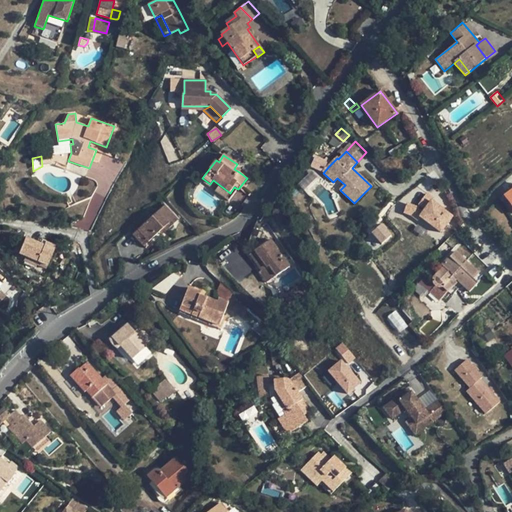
[(329,166),(324,161),(315,158),(311,168),(323,173),(329,166)]
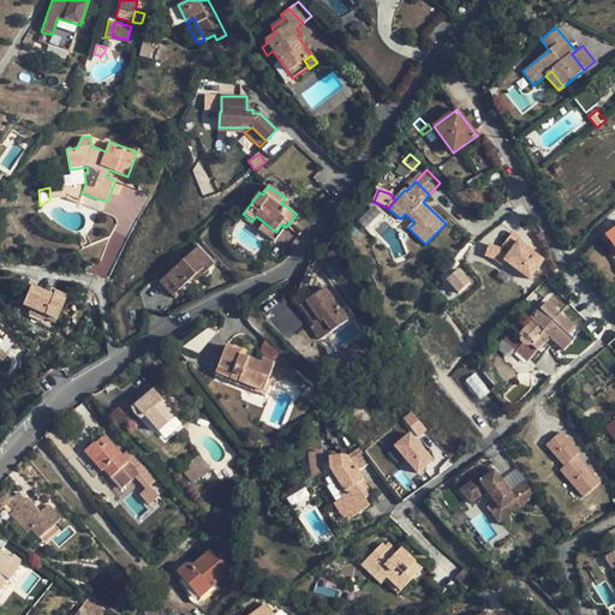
[(372,208),(359,220),(364,224),(376,212),(372,208)]
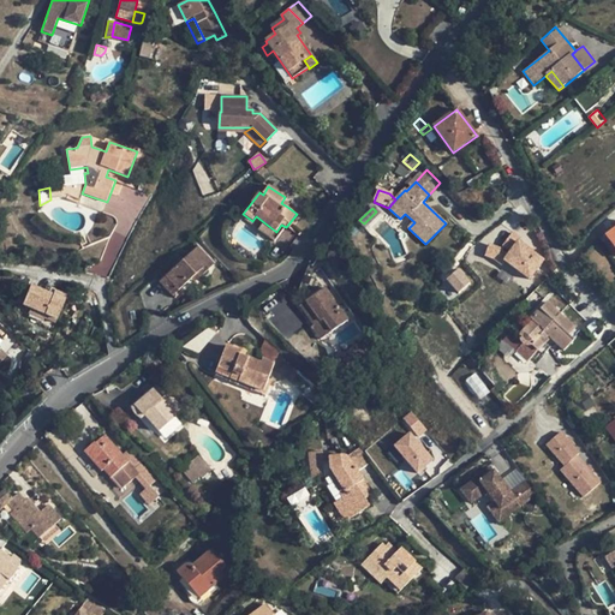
[(252,221),(243,214),(240,216),(272,239),(276,232),(256,216),(252,221)]
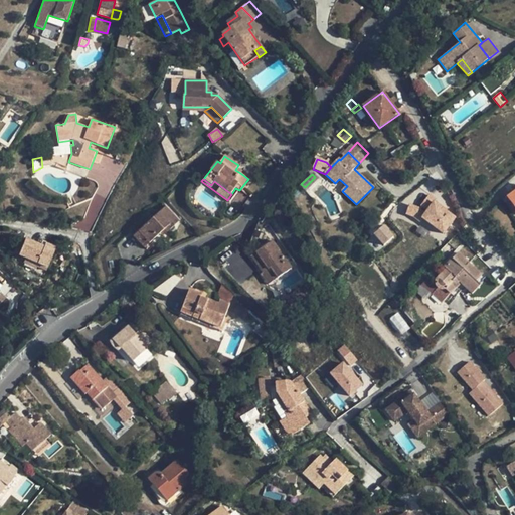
[(442,236),(456,219),(434,206),(438,201),(428,195),(419,209),(408,206),(406,215),(422,219),(442,236)]
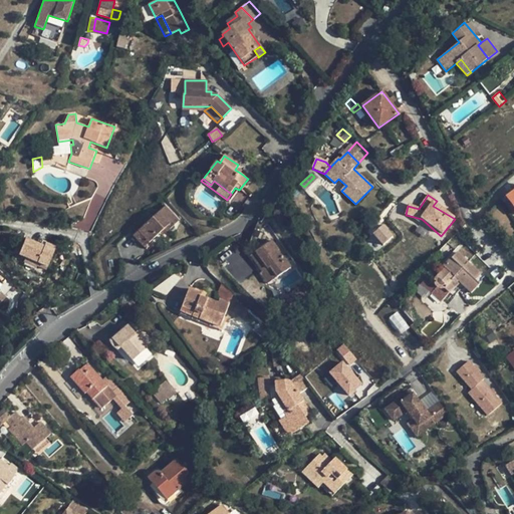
[(160,233),(176,218),(165,206),(139,231),(150,243),(160,233)]
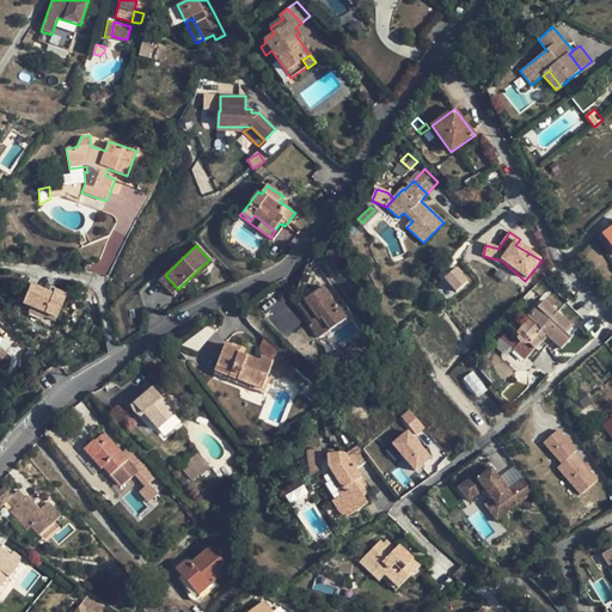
[(343,263),(338,255),(334,257),(338,265),(343,263)]
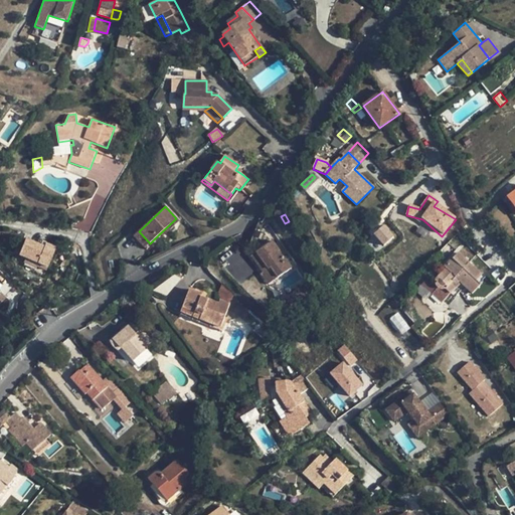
[(176,218),(160,233),(163,236),(179,221),(176,218)]
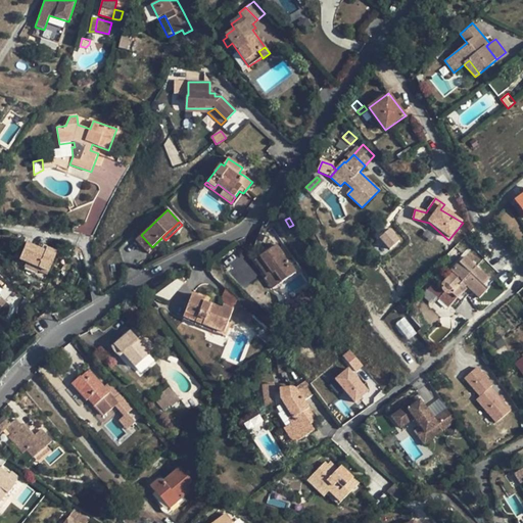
[(399,241),(389,230),(380,239),(389,250),(399,241)]
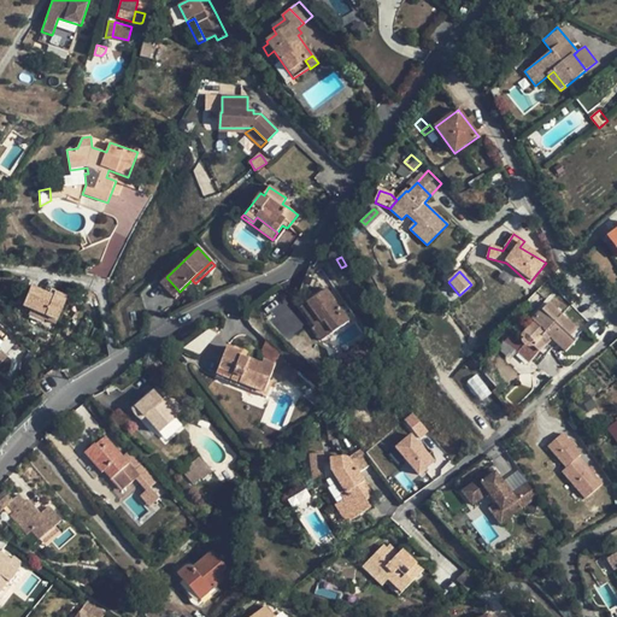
[(180,292),(166,277),(160,283),(174,297),(180,292)]
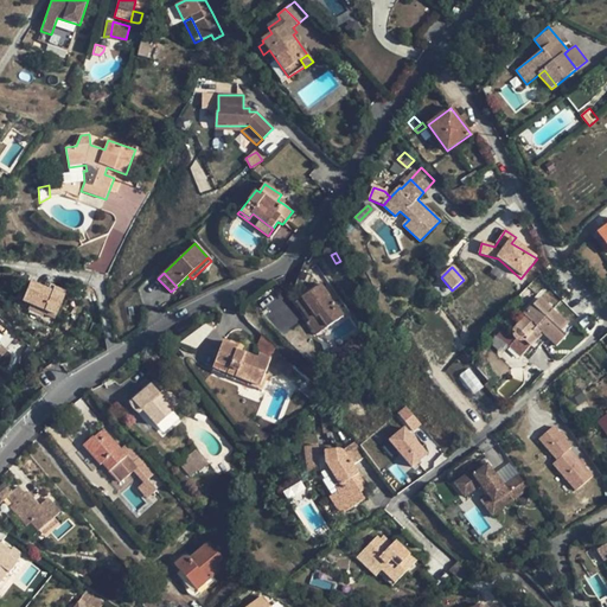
[(23,300),(31,304),(56,314),(65,292),(55,287),(52,292),(31,282),(26,291),(23,300)]
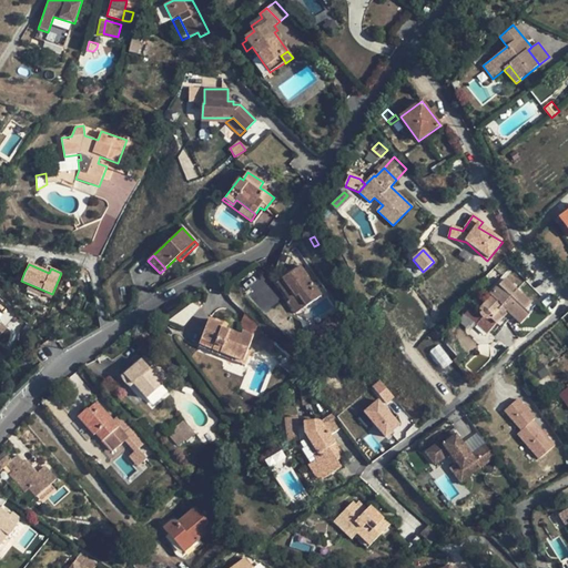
[(322,296),(300,266),(282,279),(296,297),(298,296),(306,306),(322,296)]
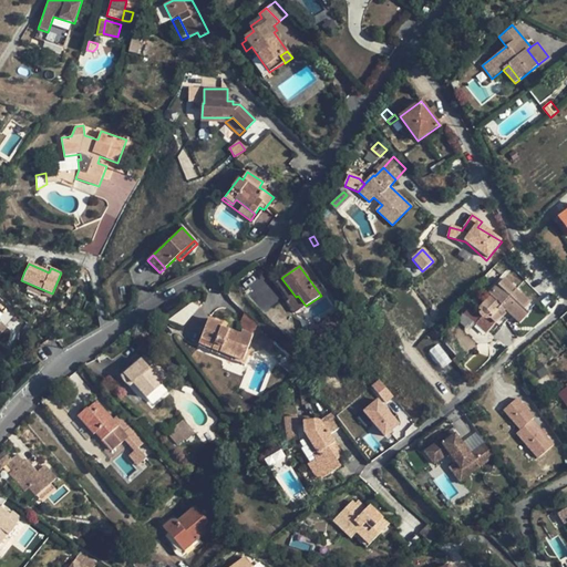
[(21,280),(24,271),(19,269),(16,278),(21,280)]
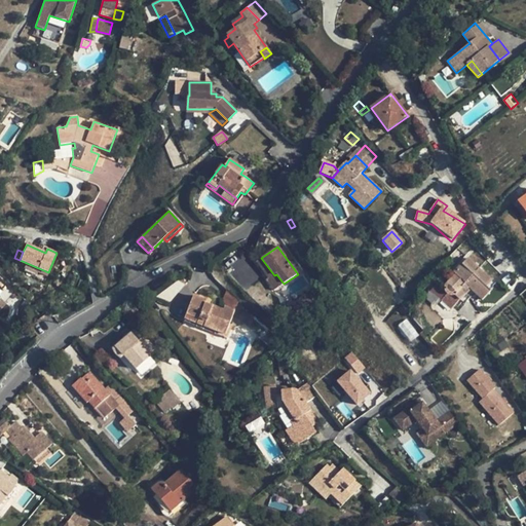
[(274,275),(261,258),(256,261),(268,278),(266,280),(274,292),(284,284),(276,274),(274,275)]
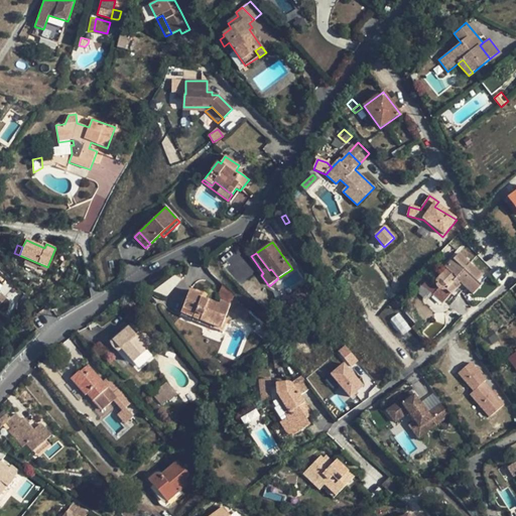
[(469,264),(459,254),(456,257),(466,267),(469,264)]
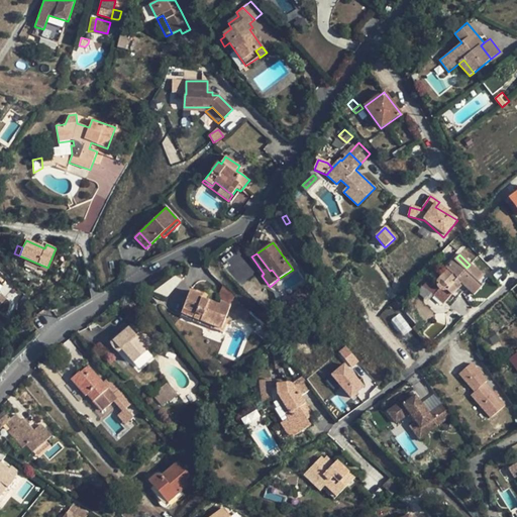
[(439,290),(433,296),(443,305),(445,302),(450,306),(455,300),(458,296),(460,294),(461,293),(464,291),(468,290),(473,295),(481,287),(477,283),(483,276),(470,265),(467,268),(456,257),(445,269),(447,270),(436,282),(436,283),(436,286),(436,287),(437,288),(438,289),(439,290)]
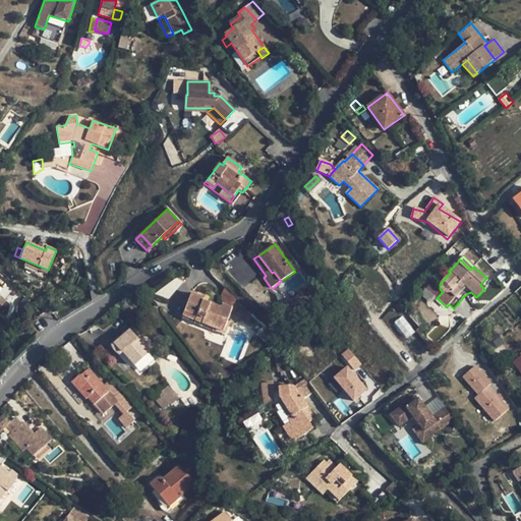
[(48,270),(26,261),(24,266),(36,271),(37,269),(46,273),(48,270)]
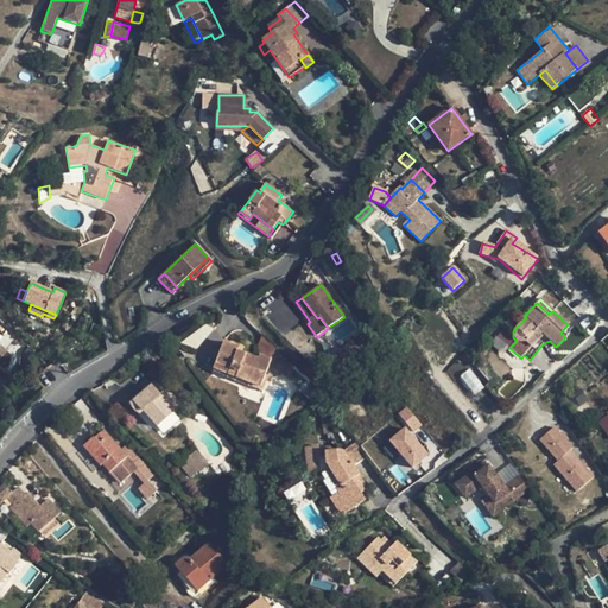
[(194,349),(213,330),(204,322),(185,341),(194,349)]
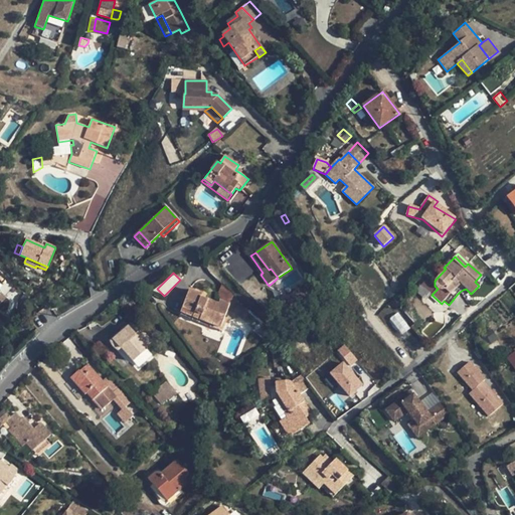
[(218,305),(200,298),(201,295),(189,291),(182,308),(195,313),(193,318),(220,328),(229,305),(233,295),(222,284),(216,300),(220,302),(218,305)]
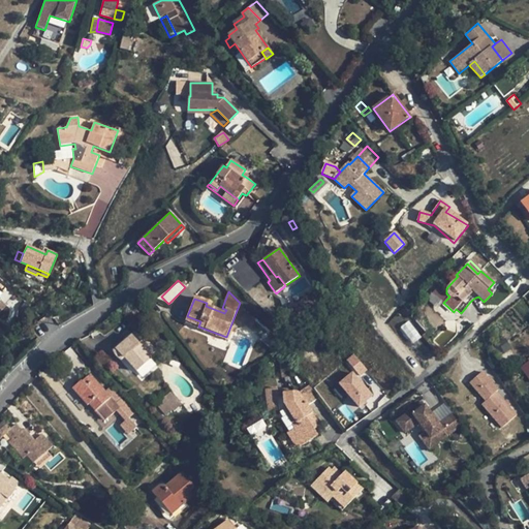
[(311,293),(293,307),(300,314),(317,301),(313,297),(311,293)]
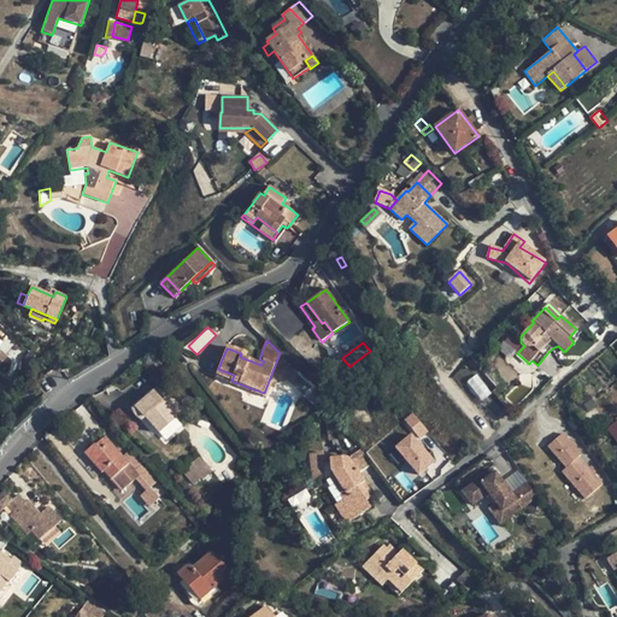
[(358,376),(375,358),(370,351),(350,366),(358,376)]
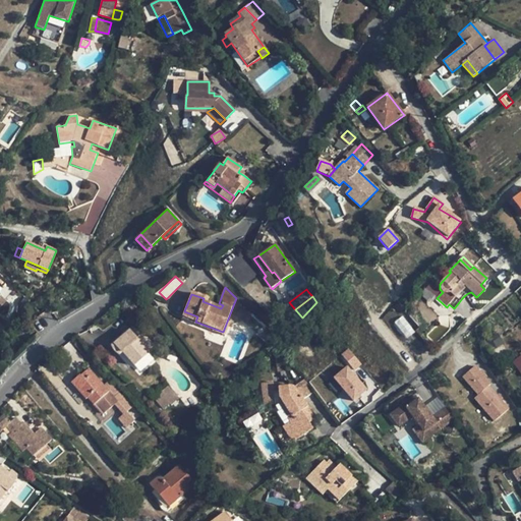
[(197,316),(184,311),(183,316),(195,322),(197,316)]
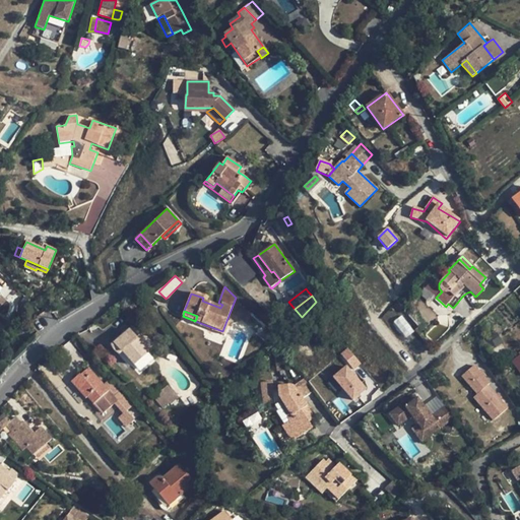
[(393,321),(405,337),(414,331),(402,315),(393,321)]
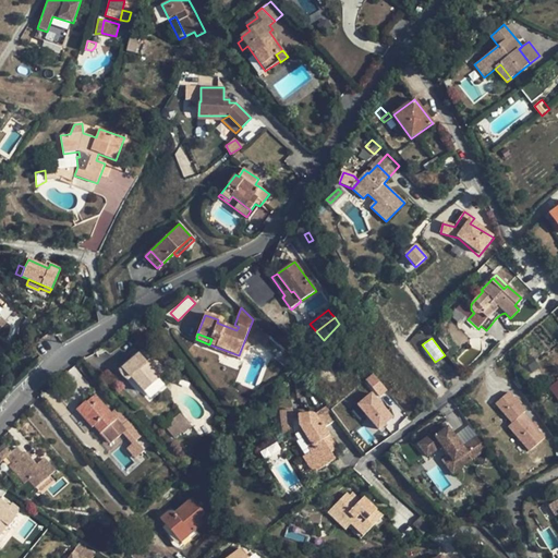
[(3,341),(0,343),(0,356),(3,360),(13,349),(3,341)]
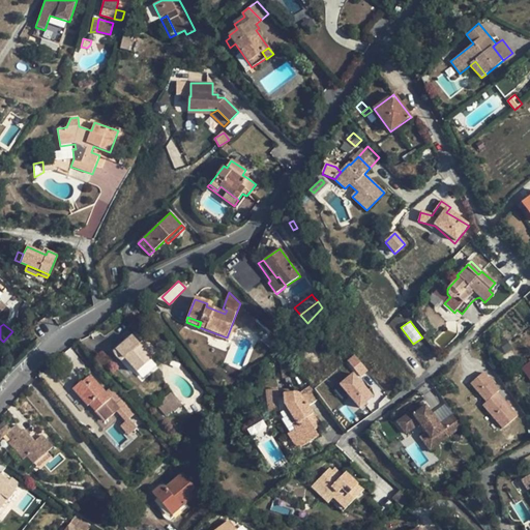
[(115,350),(124,360),(125,359),(137,373),(152,358),(151,357),(156,352),(148,343),(142,348),(131,335),(115,350)]
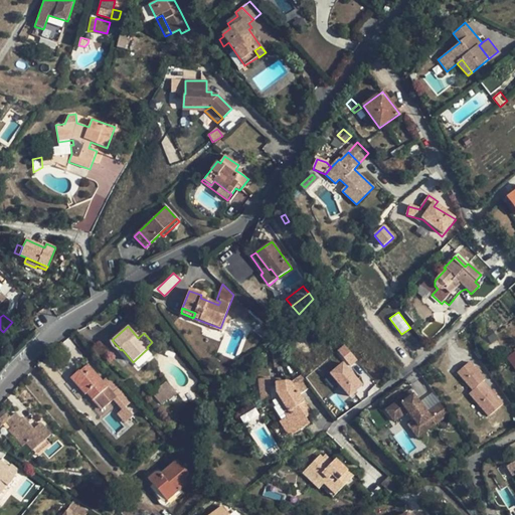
[(112,340),(110,342),(111,344),(112,346),(112,347),(113,348),(114,349),(117,351),(119,352),(121,350),(112,340)]
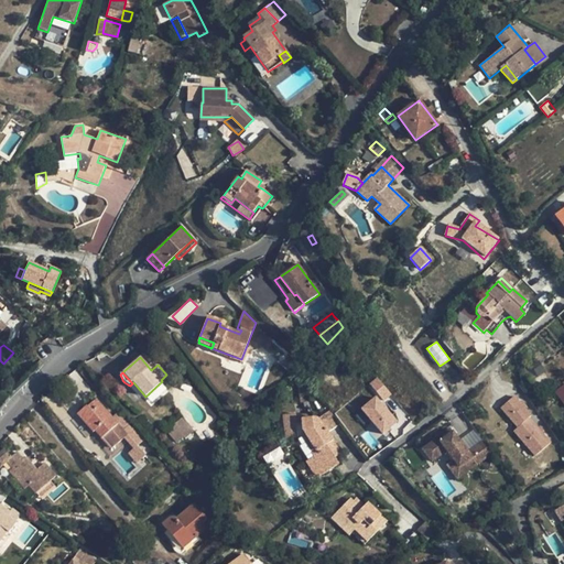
[(151,403),(167,388),(162,381),(145,397),(151,403)]
